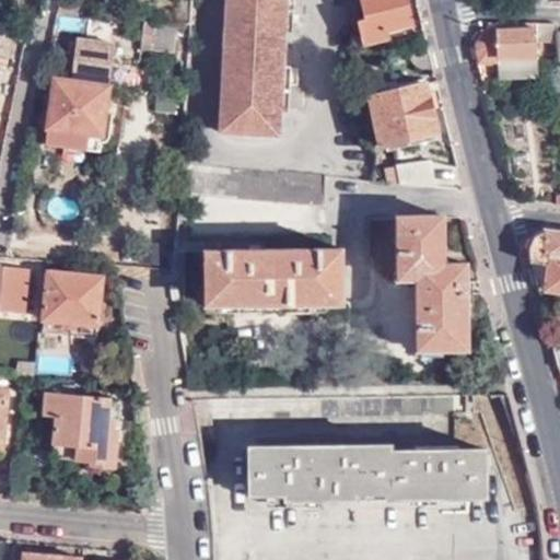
[(226,0),(225,25),(235,25),(233,66),(223,66),(220,135),(280,138),(283,78),(288,7),(288,0),(226,0)]
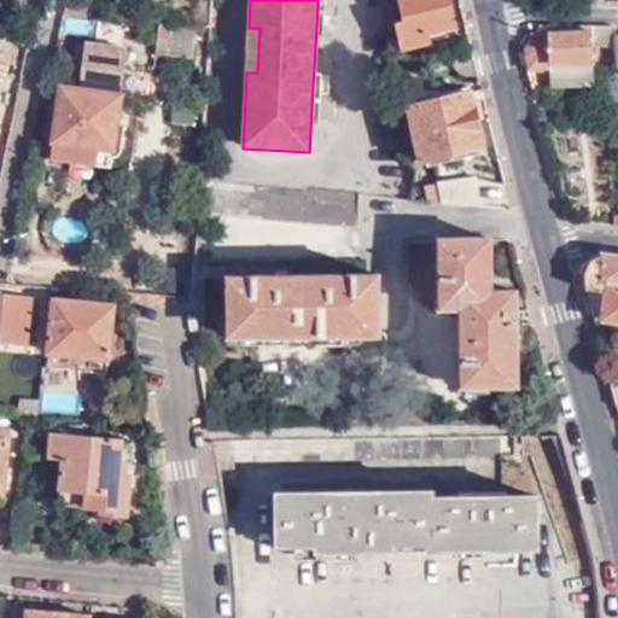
[(398,0),(404,19),(396,21),(401,47),(433,40),(435,45),(468,36),(466,28),(455,30),(448,0),(398,0)]
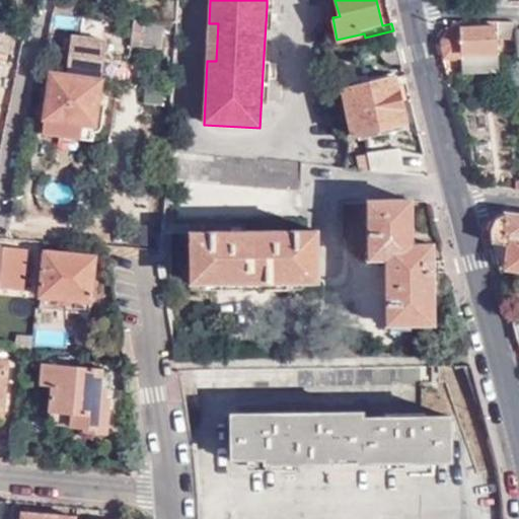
[(58,1),(58,11),(76,13),(78,3),(58,1)]
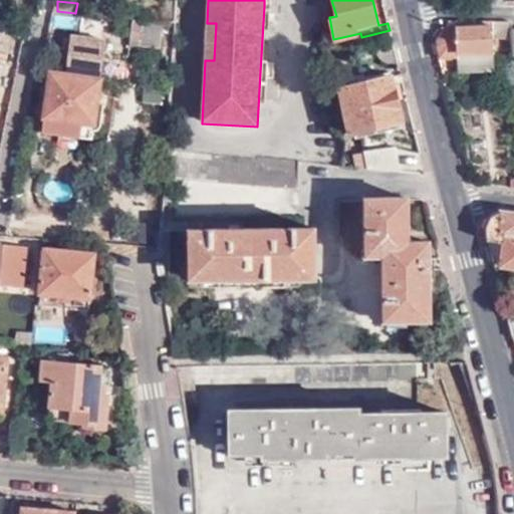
[(165,19),(142,17),(142,44),(164,45),(165,19)]
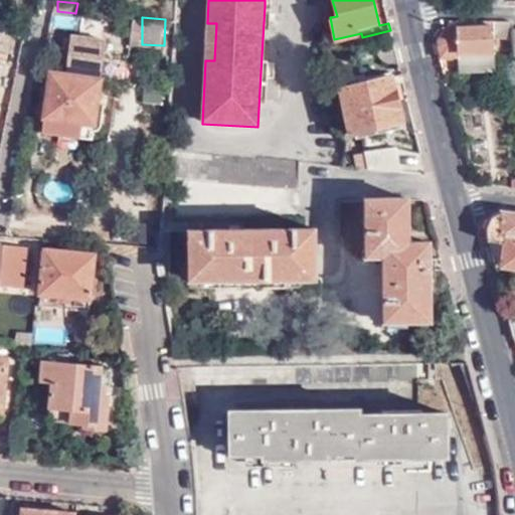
[(513,28),(512,20),(449,19),(438,36),(437,46),(440,59),(459,59),(459,70),(497,69),(496,39),(514,39),(513,28)]
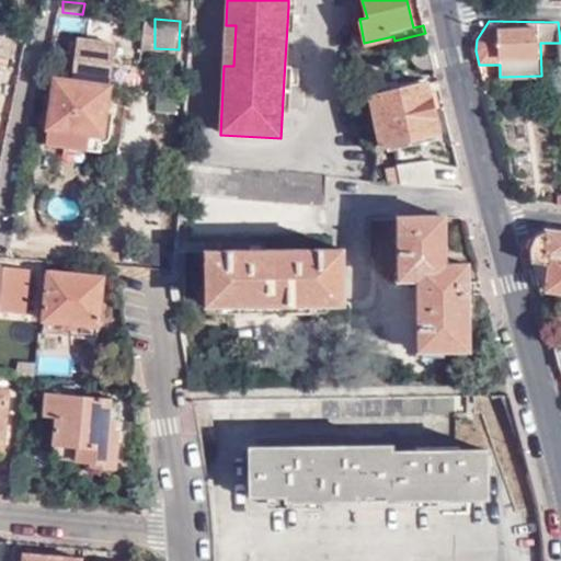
[(226,25),(224,66),(233,66),(236,25),(226,25)]
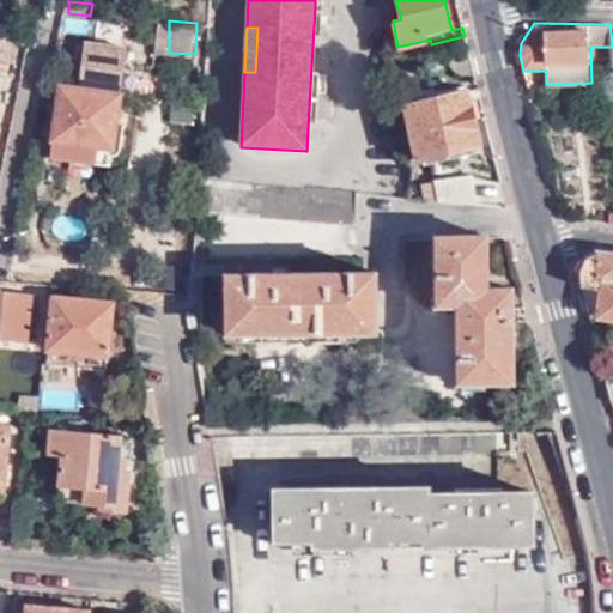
[(82,85),(122,91),(132,48),(90,40),(82,85)]
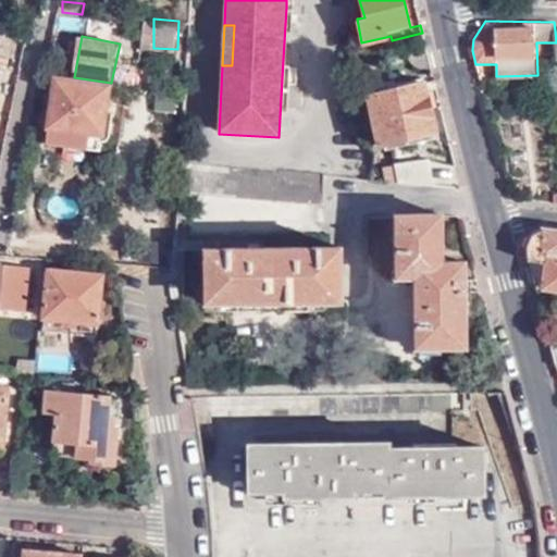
[(74,77),(57,74),(44,128),(44,134),(46,139),(90,149),(95,147),(98,143),(111,83),(74,77)]
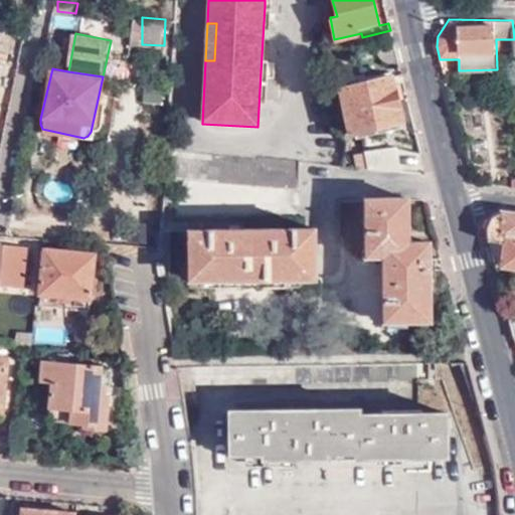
[(393,83),(403,81),(401,72),(392,74),(391,69),(367,74),(369,80),(363,81),(361,73),(343,77),(345,88),(341,89),(351,133),(402,122),(393,83)]
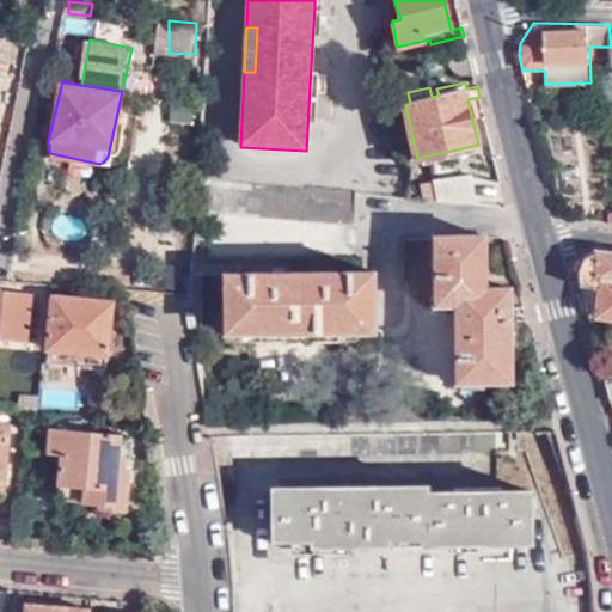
[(434,181),(436,200),(475,203),(471,175),(434,181)]
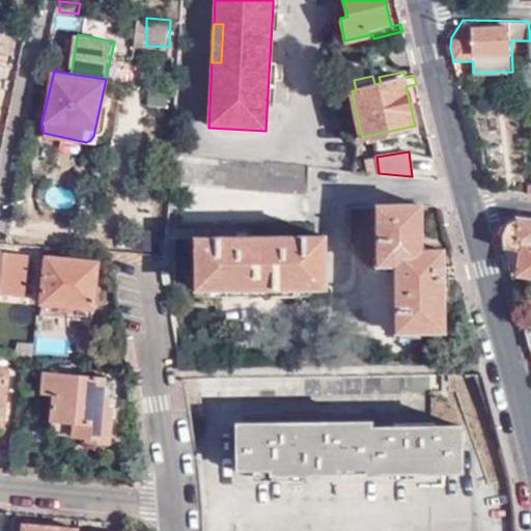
[(263,166),(186,160),(184,183),(306,194),(308,166),(264,162),(263,166)]
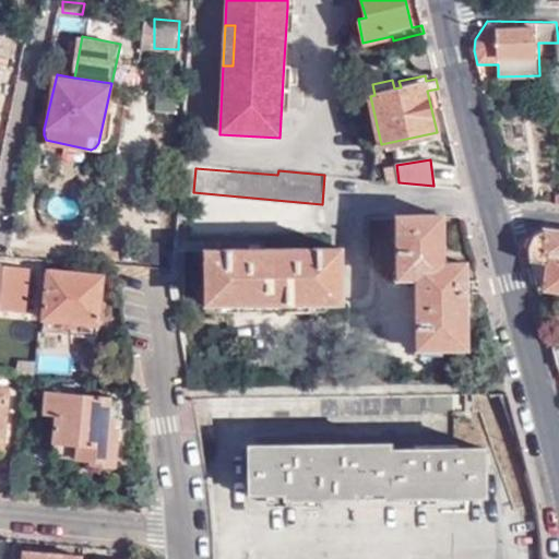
[(443,262),(444,215),(396,215),(395,278),(417,278),(417,348),(466,348),(466,286),(466,262),(443,262)]
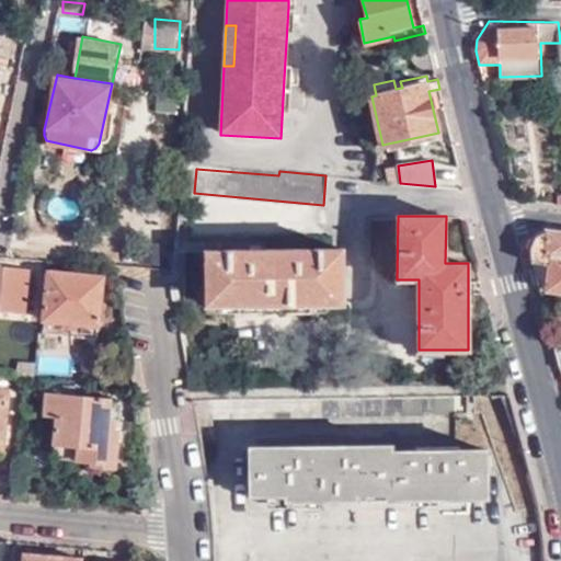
[(545,265),(550,266),(548,292),(560,292),(560,230),(548,229),(537,237),(531,245),(533,263),(537,279),(544,279),(545,265)]
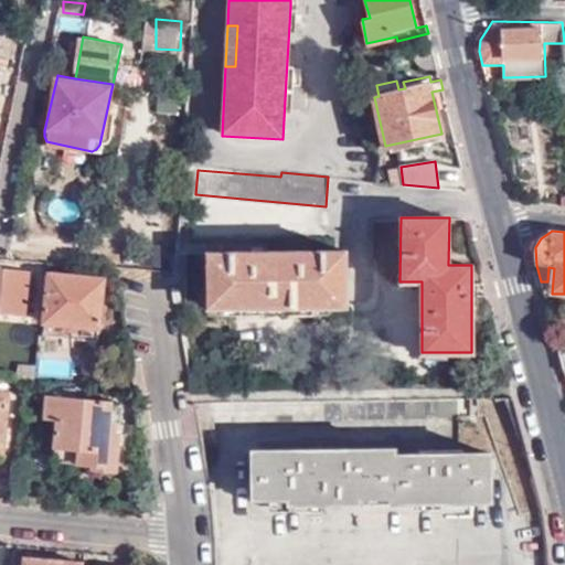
[(228,253),(208,253),(208,317),(329,316),(328,300),(345,300),(344,251),(228,253)]
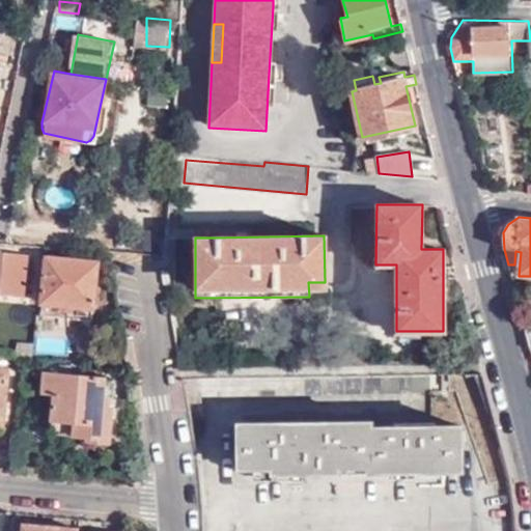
[(0,294),(26,298),(30,254),(0,251),(0,294)]
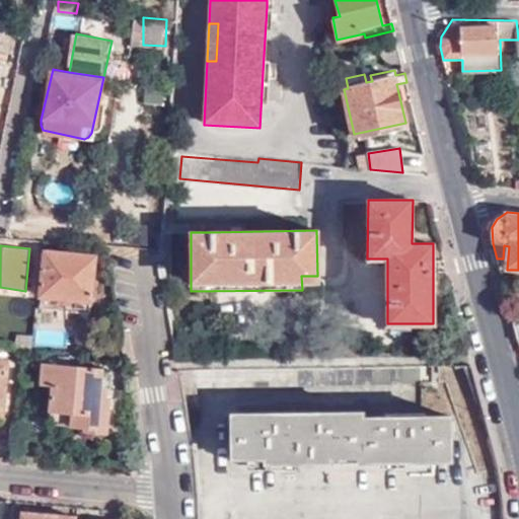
[(96,255),(46,250),(41,309),(90,314),(96,255)]
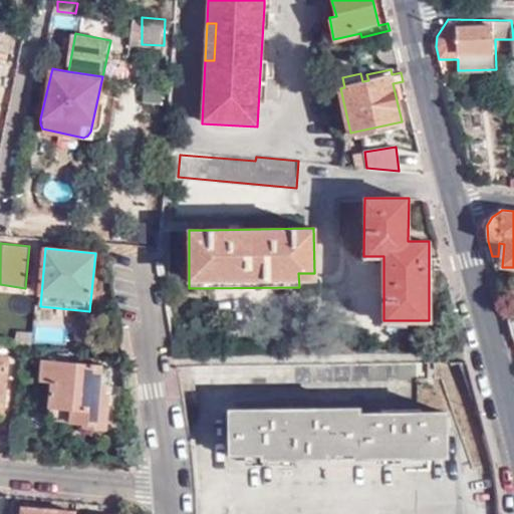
[(431,356),(196,360),(197,382),(431,378),(431,356)]
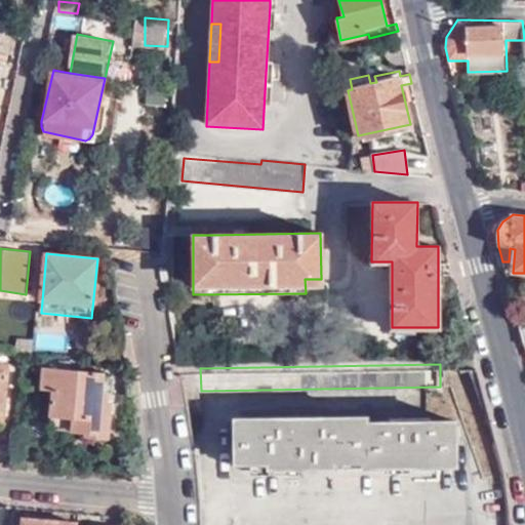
[(0,418),(4,419),(10,366),(0,365),(0,418)]
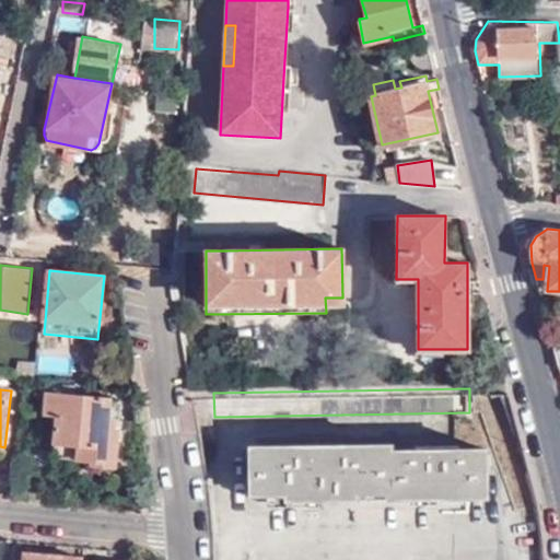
[(109,398),(48,393),(45,413),(59,416),(54,457),(93,462),(93,468),(117,470),(118,459),(124,461),(127,430),(106,428),(109,398)]
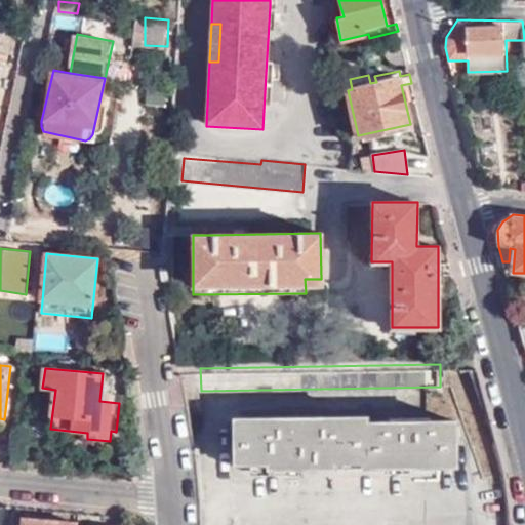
[(236,417),(237,462),(270,462),(270,469),(296,468),(400,467),(455,467),(454,421),(367,422),(367,416),(236,417)]
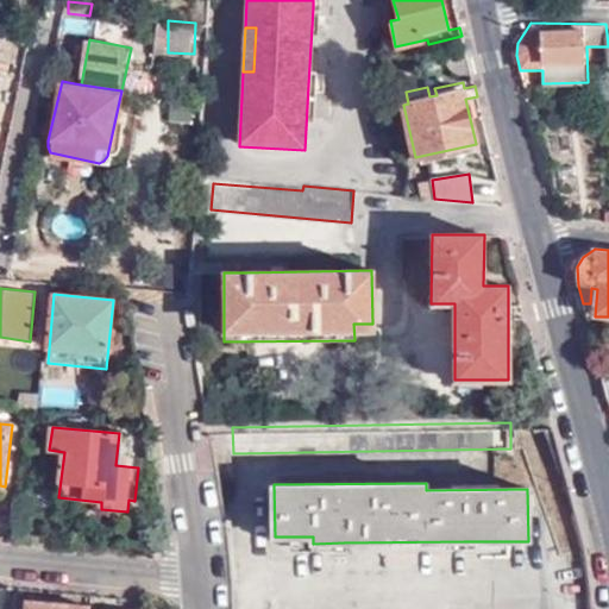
[(87,608),(88,608),(29,604),(30,596),(22,595),(19,608),(87,608)]
